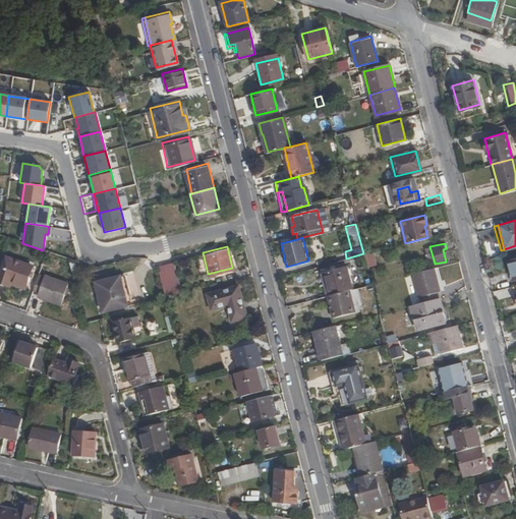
[(369,252),(363,253),(366,267),(373,266),(369,252)]
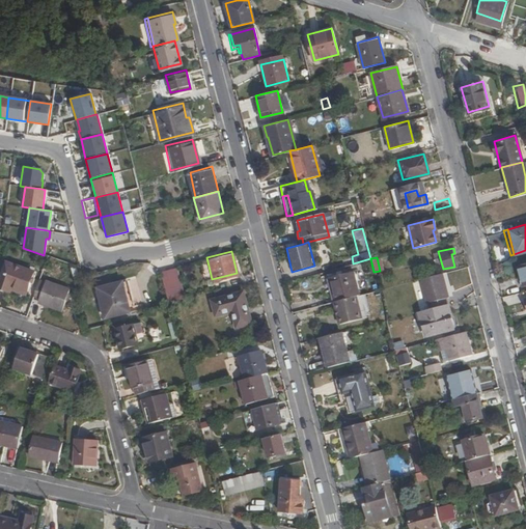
[(32,273),(5,263),(0,279),(0,289),(8,291),(10,286),(26,291),(32,273)]
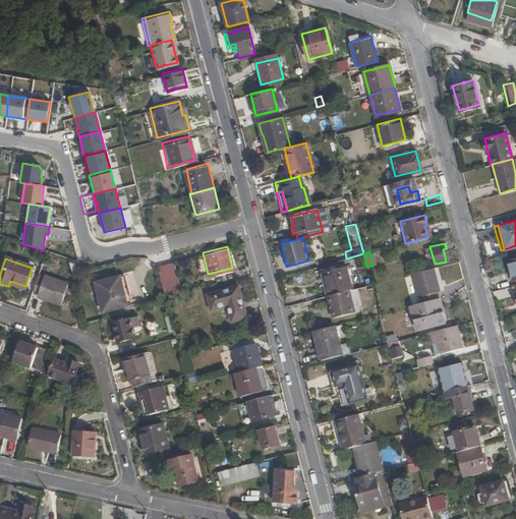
[(176,283),(170,261),(156,265),(163,294),(175,291),(173,284),(176,283)]
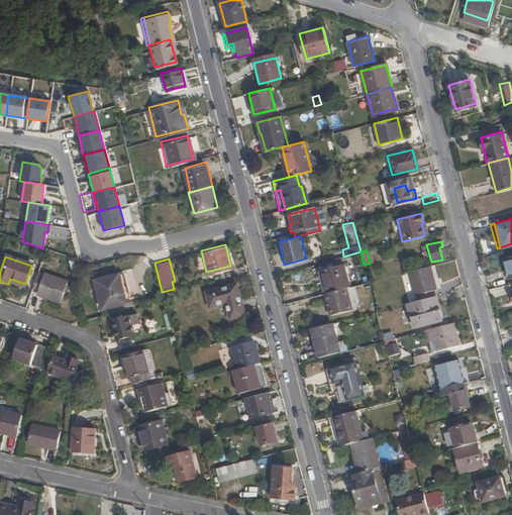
[(319,270),(324,292),(346,287),(349,286),(343,264),(319,270)]
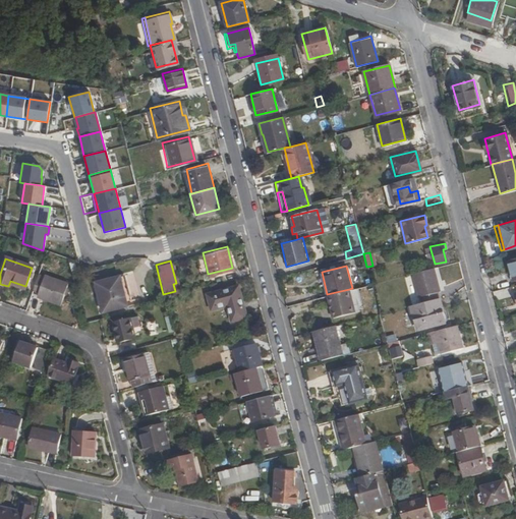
[(430,268),(407,273),(414,297),(437,291),(430,268)]
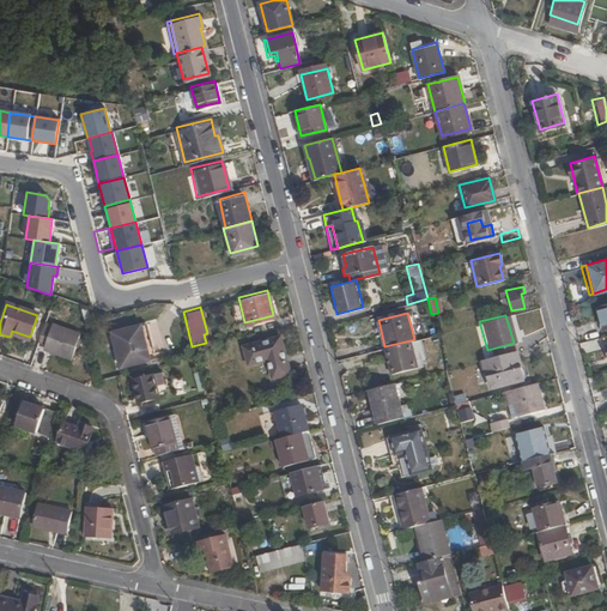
[(54,325),(44,350),(71,360),(80,333),(54,325)]
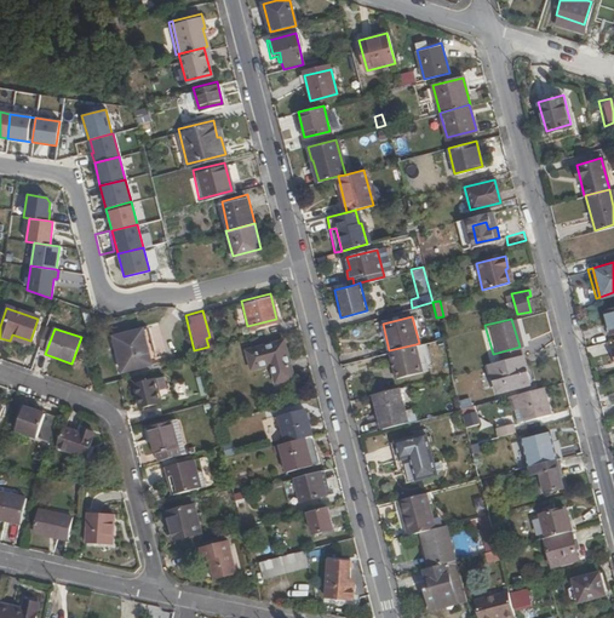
[(112,336),(120,370),(149,364),(141,328),(112,336)]
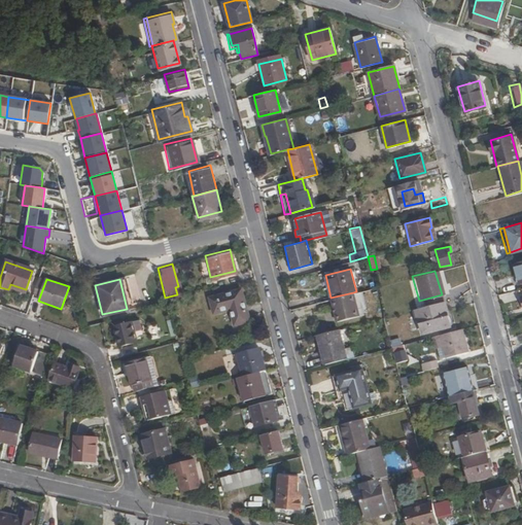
[(240,287),(208,296),(212,311),(228,307),(233,323),(248,319),(240,287)]
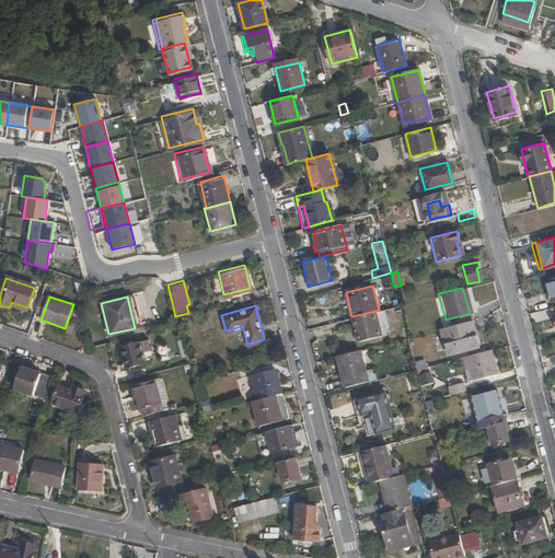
[(376,311),(351,316),(358,340),(382,334),(376,311)]
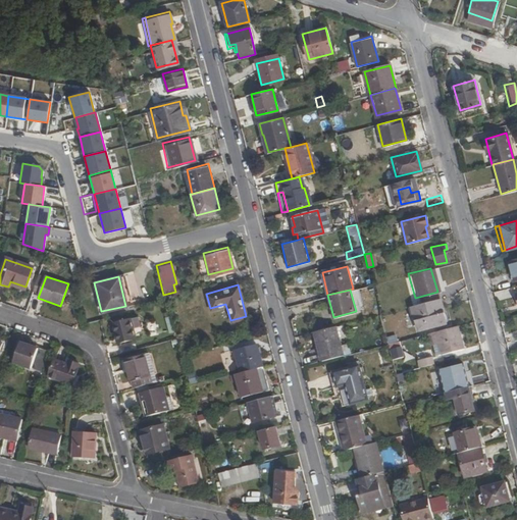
[(417,328),(445,321),(442,311),(437,311),(434,299),(433,299),(411,305),(417,328)]
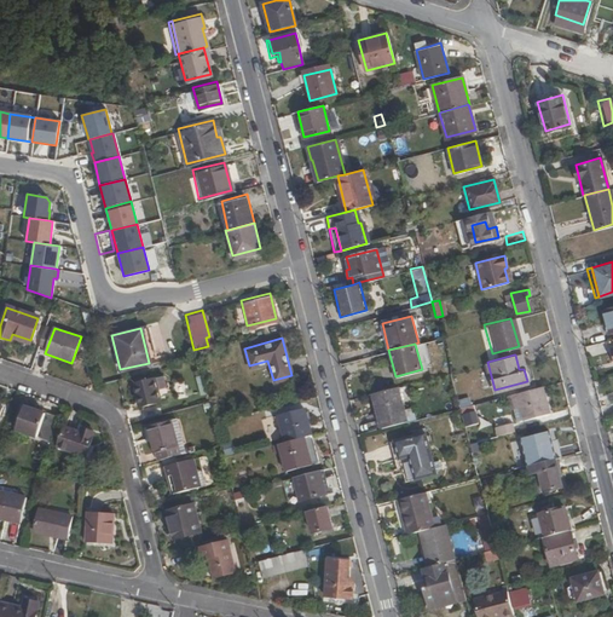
[(191,375),(195,393),(202,392),(198,373),(191,375)]
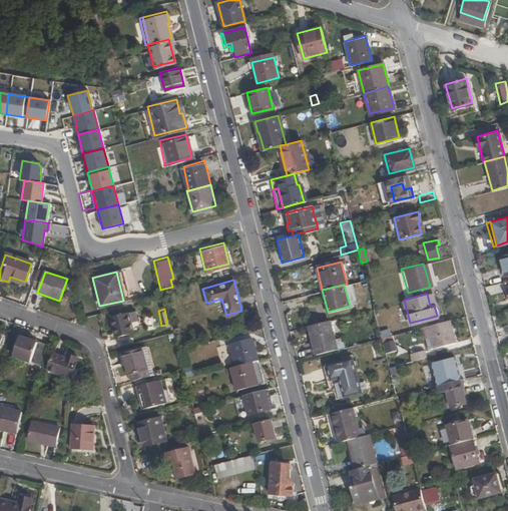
[(112,317),(117,336),(134,332),(129,313),(112,317)]
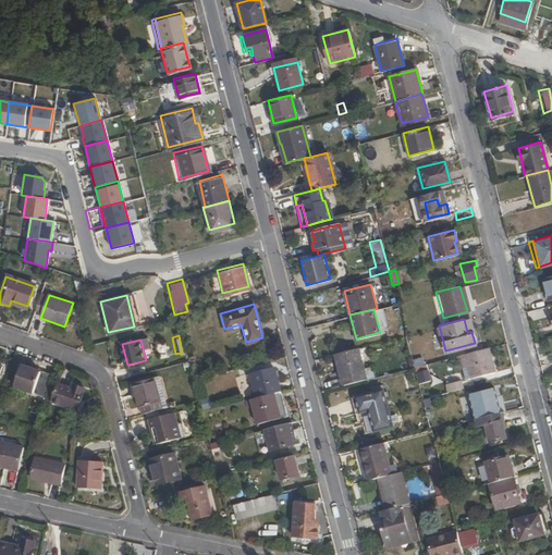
[(359,346),(334,353),(343,385),(368,379),(359,346)]
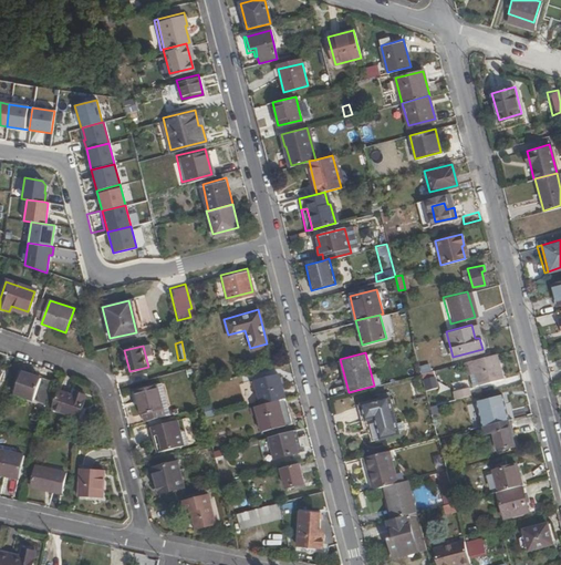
[(494,353),(471,359),(478,384),(500,379),(494,353)]
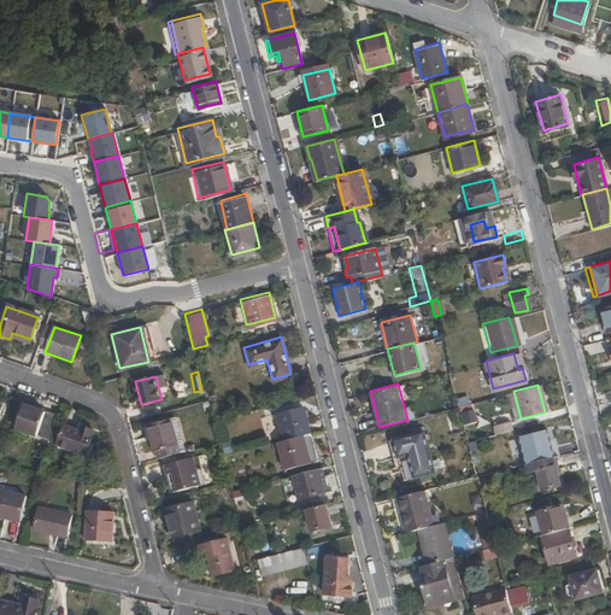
[(276,411),(282,438),(309,432),(301,405),(276,411)]
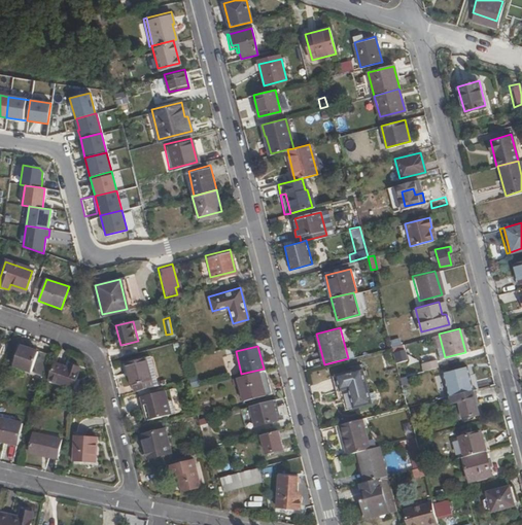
[(12,366),(42,378),(49,357),(20,347),(12,366)]
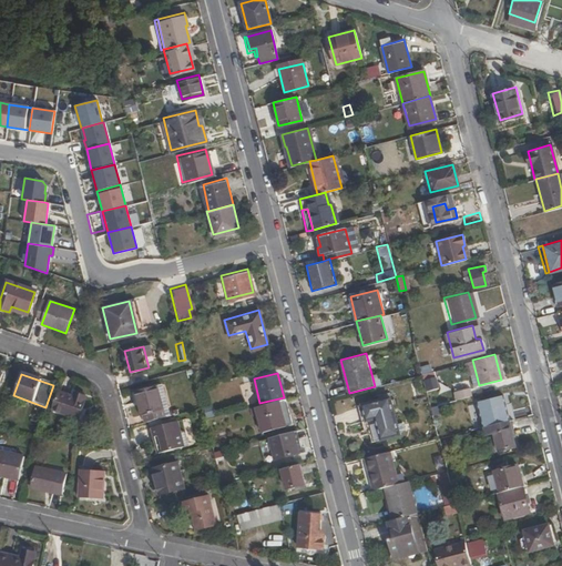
[(423,380),(426,388),(437,386),(435,376),(423,380)]
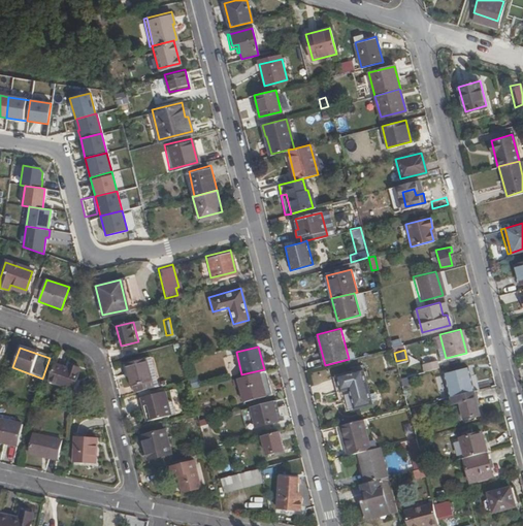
[(126,363),(132,385),(150,381),(144,358),(126,363)]
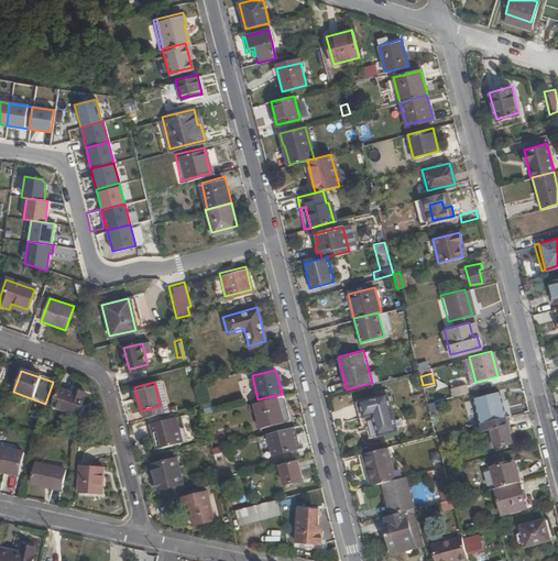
[(448,388),(450,395),(467,391),(465,384),(448,388)]
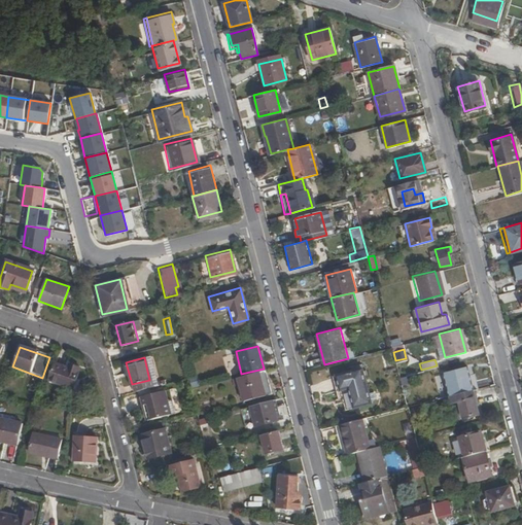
[(54,364),(48,381),(72,390),(79,370),(69,365),(67,370),(54,364)]
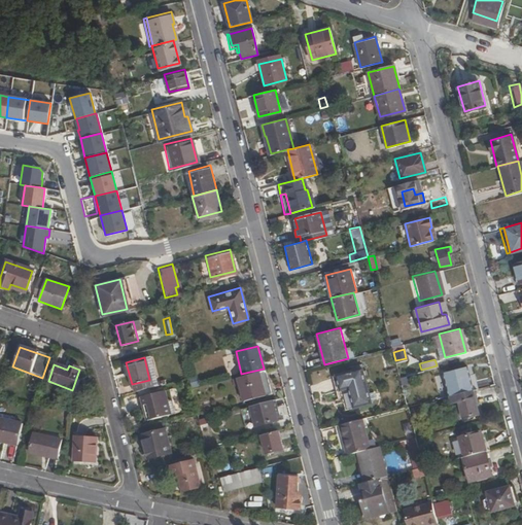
[(361,368),(337,375),(341,389),(348,387),(354,407),(371,401),(370,399),(368,391),(361,368)]
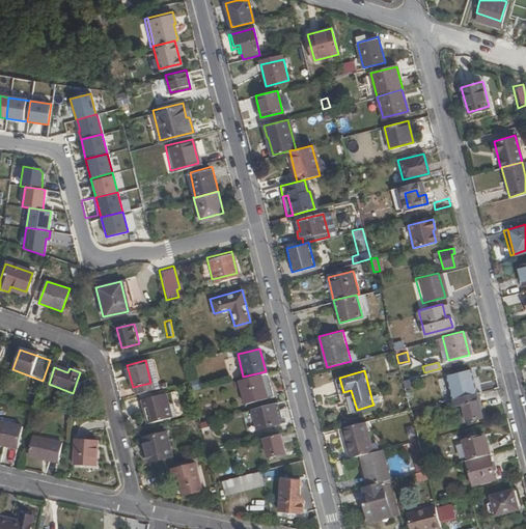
[(447,376),(452,398),(475,392),(469,370),(447,376)]
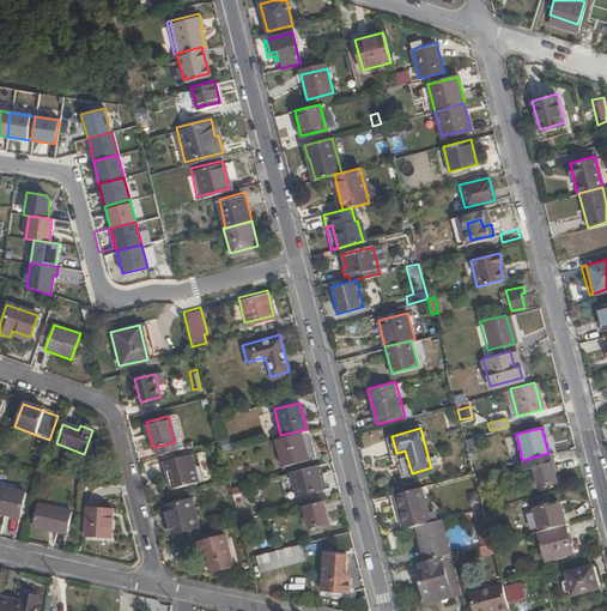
[(314,457),(307,429),(280,435),(274,437),(281,465),(314,457)]
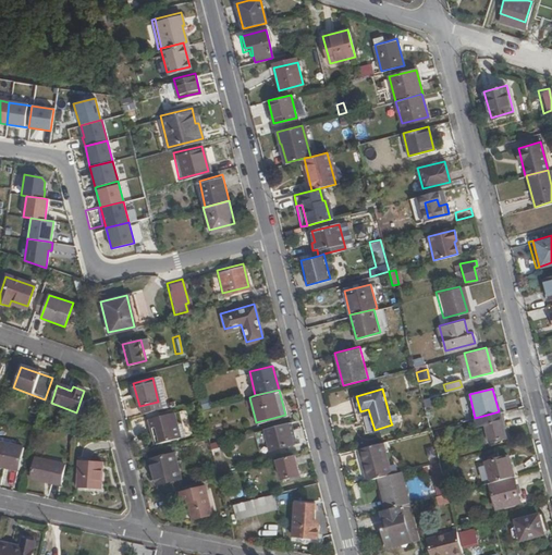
[(360,411),(356,396),(351,397),(354,412),(360,411)]
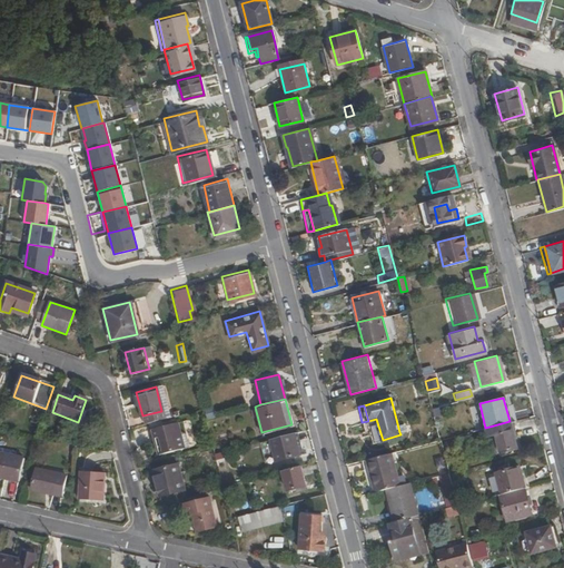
[(30,410),(27,417),(37,421),(40,414),(30,410)]
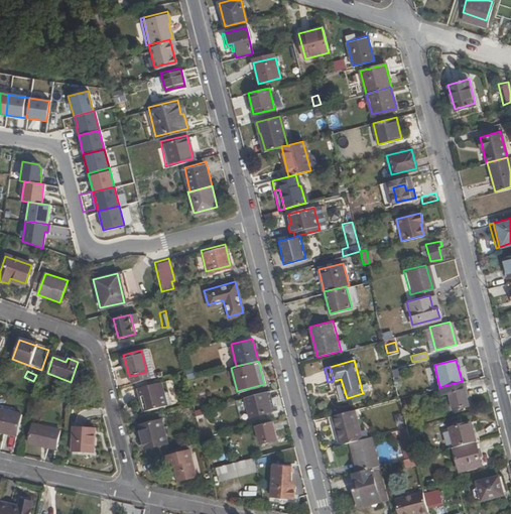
[(367,382),(360,383),(362,391),(369,389),(367,382)]
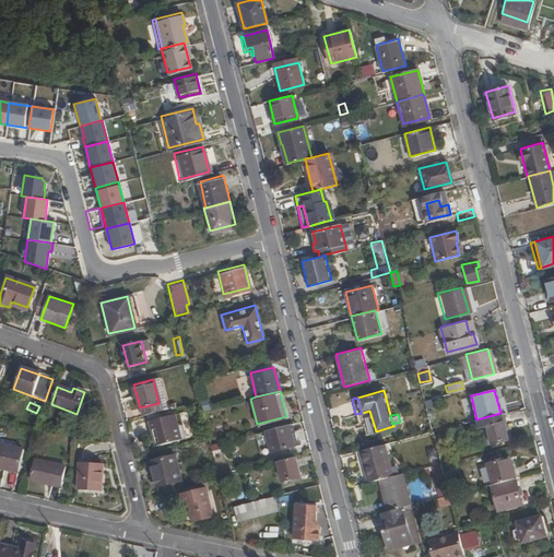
[(154,429),(158,446),(179,440),(176,424),(174,415),(149,422),(151,430),(154,429)]
